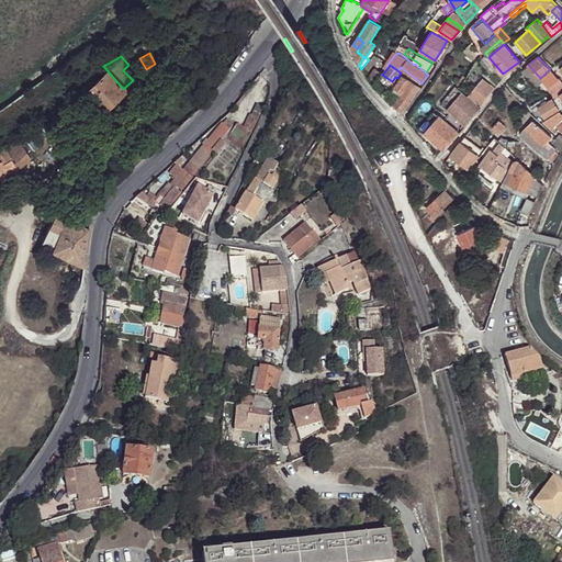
[(123,89),(103,66),(83,83),(80,88),(87,96),(102,111),(125,90),(123,89)]
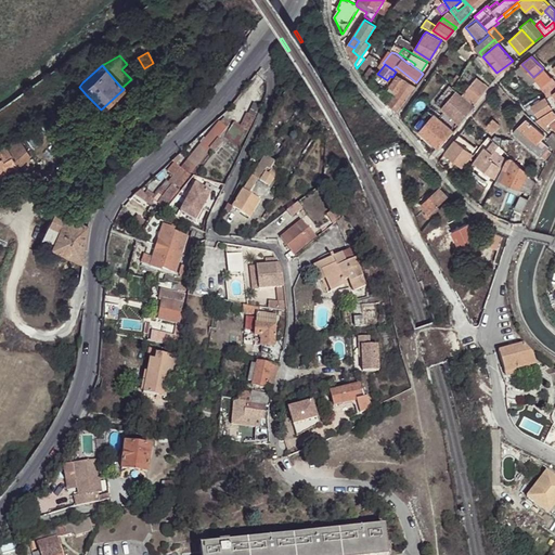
[(554,91),(554,79),(552,77),(551,78),(543,68),(533,77),(547,94),(551,92),(552,94),(554,91)]
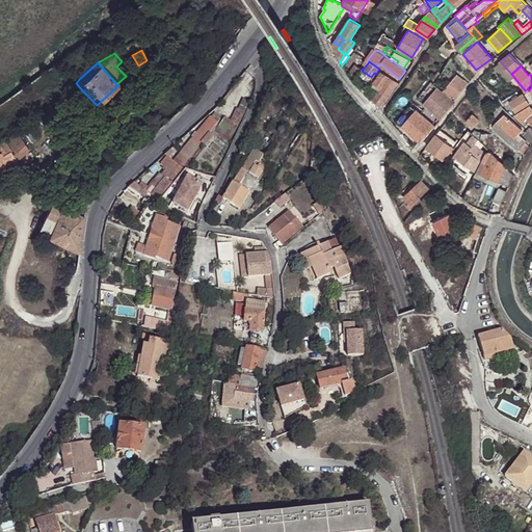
[(372,101),(379,107),(388,97),(396,83),(380,72),(373,82),(381,87),(372,101)]
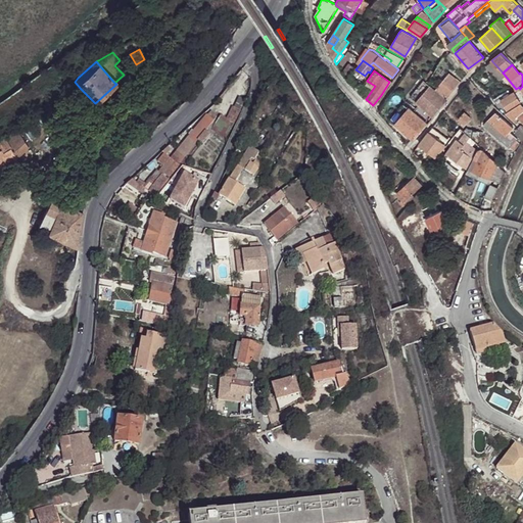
[(449,73),(434,90),(445,100),(460,82),(449,73)]
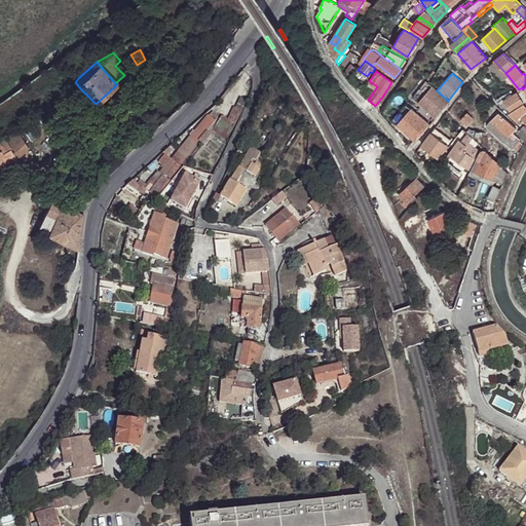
[(412,97),(417,102),(431,85),(426,80),(412,97)]
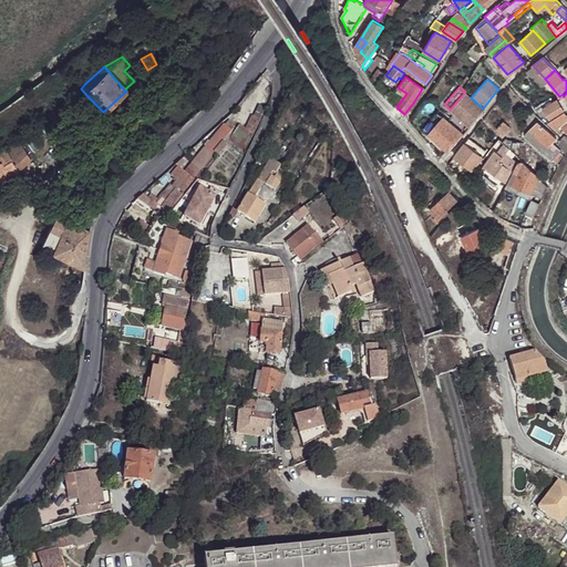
[(88,96),(81,89),(76,92),(85,100),(88,96)]
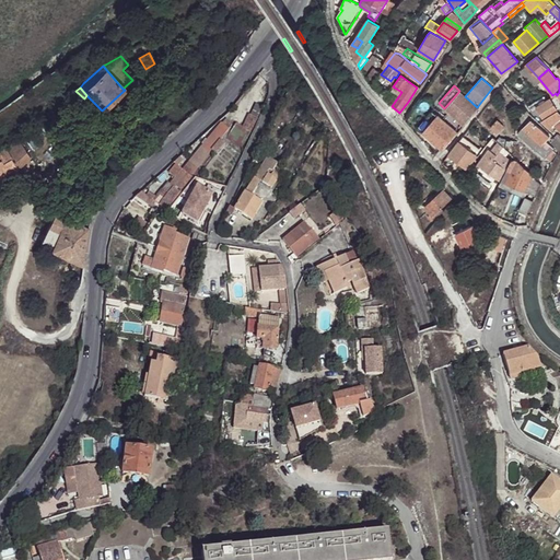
[(461,91),(459,91),(444,108),(463,125),(477,107),(465,96),(465,95),(461,91)]
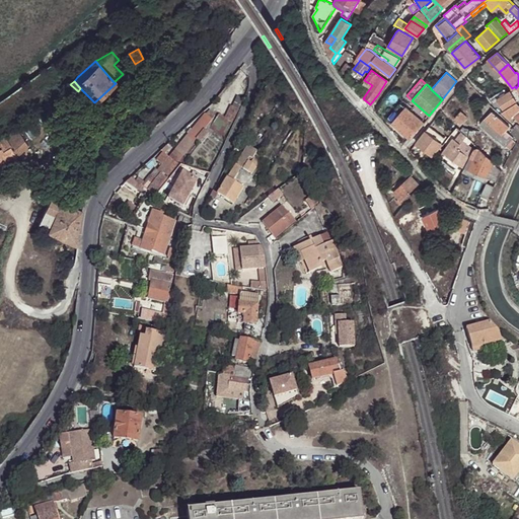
[(507,93),(504,88),(489,98),(493,102),(507,93)]
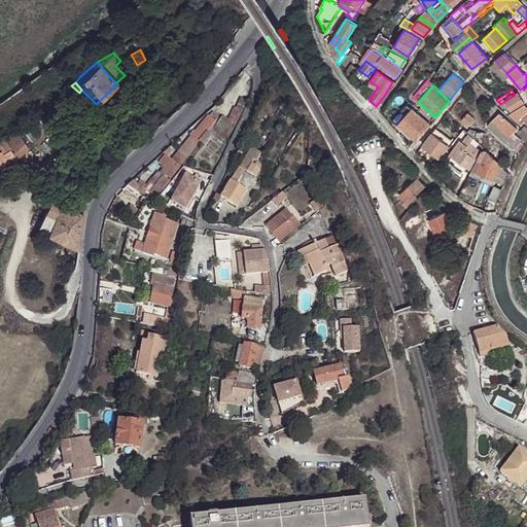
[(517,93),(525,104),(526,102),(526,93),(524,90),(517,93)]
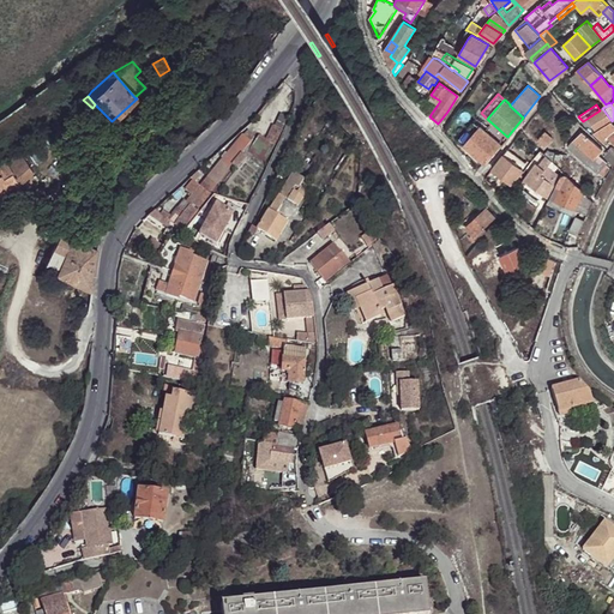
[(613,124),(612,121),(602,108),(601,109),(600,110),(583,121),(581,122),(591,134),(593,133),(605,145),(611,139),(613,143),(613,124)]
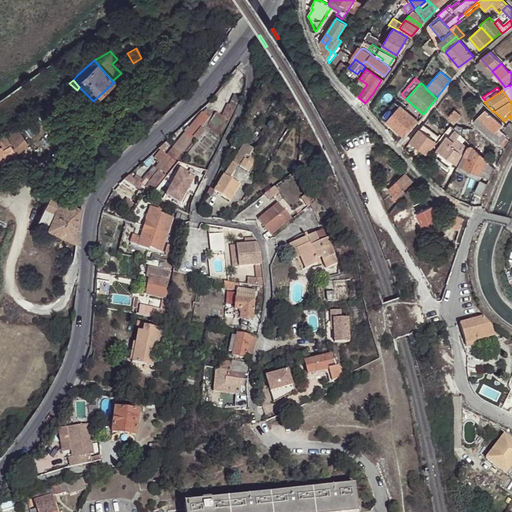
[(240,105),(243,98),(233,95),(227,108),(237,112),(240,105)]
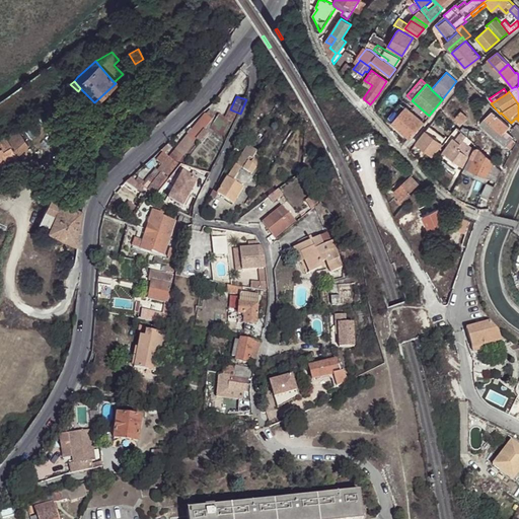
[(392,123),(405,107),(400,102),(387,118),(392,123)]
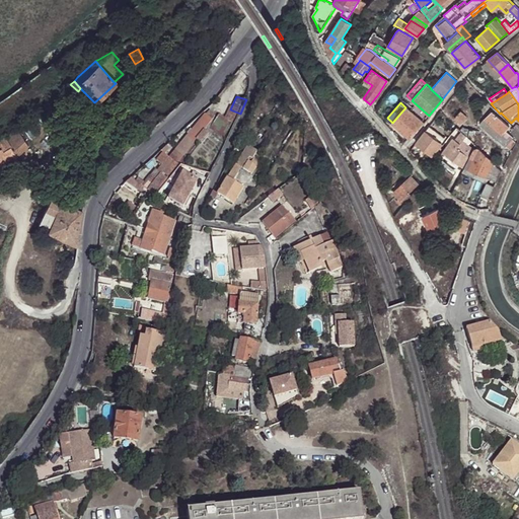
[(392,123),(410,138),(422,123),(423,123),(405,107),(392,123)]
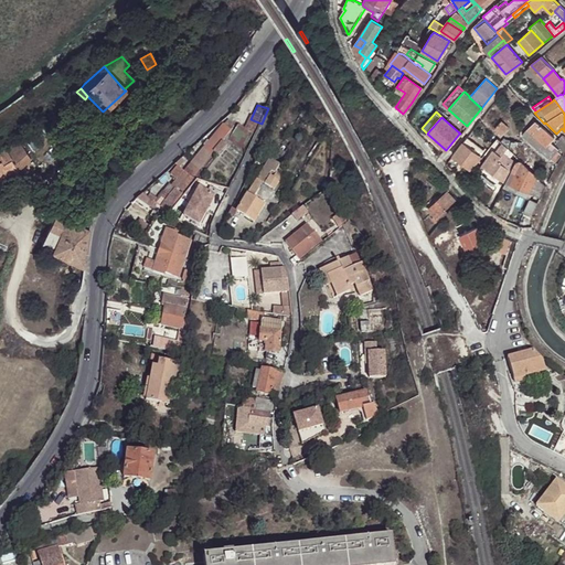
[(255,136),(262,124),(251,119),(249,118),(243,130),(255,136)]
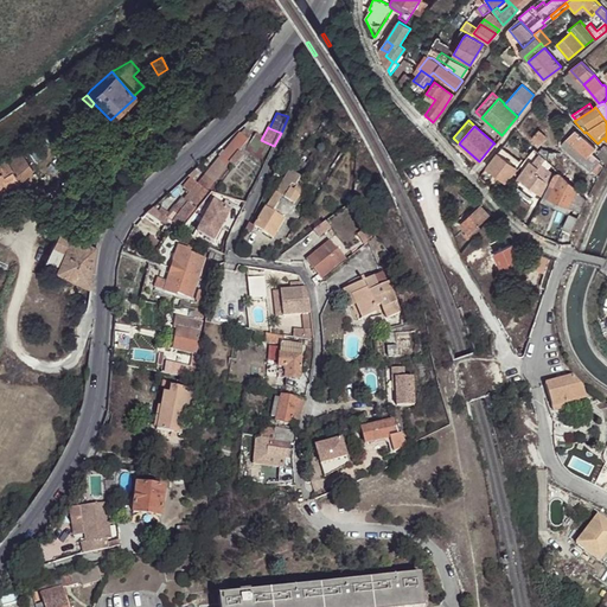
[(246,129),(240,135),(248,142),(253,136),(246,129)]
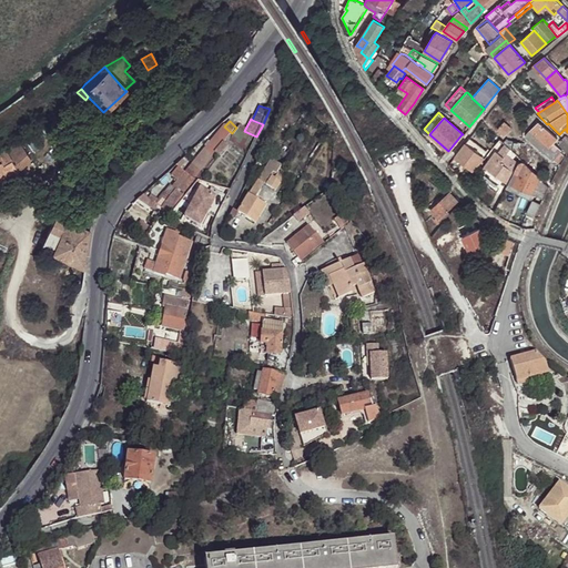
[(539,121),(530,130),(549,146),(553,143),(557,139),(539,121)]
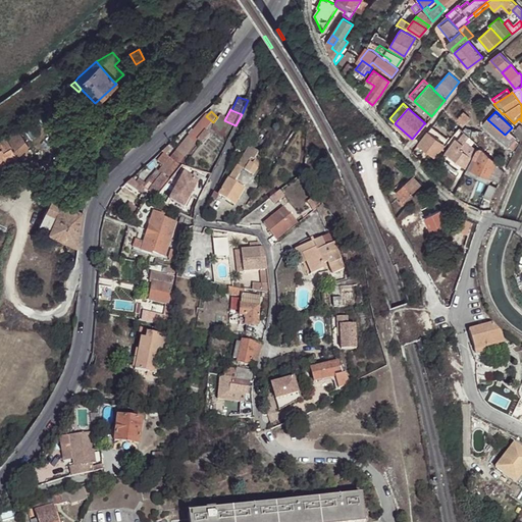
[(456,120),(461,125),(469,117),(463,112),(456,120)]
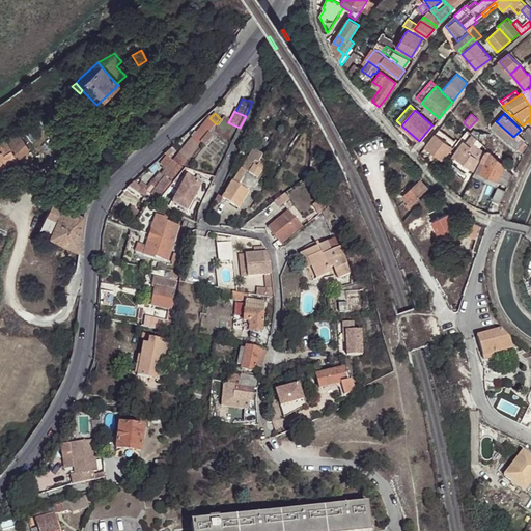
[(208,118),(201,127),(210,133),(217,124),(210,118),(208,118)]
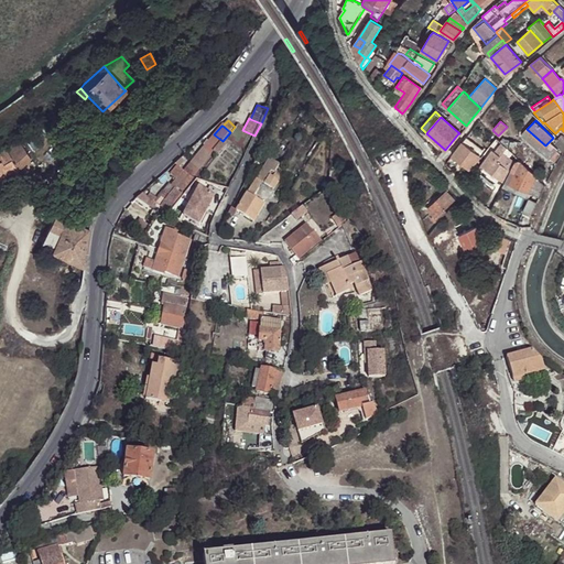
[(548,159),(549,158),(555,151),(557,150),(549,142),(545,145),(527,129),(524,131),(523,136),(548,159)]
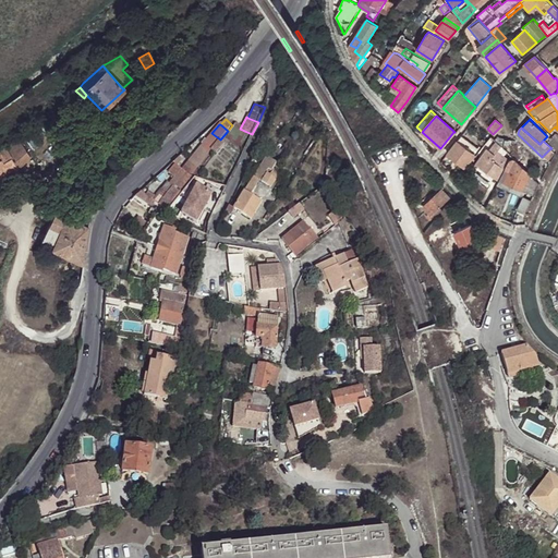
[(184,167),(181,170),(190,177),(210,152),(219,141),(220,140),(211,133),(184,167)]
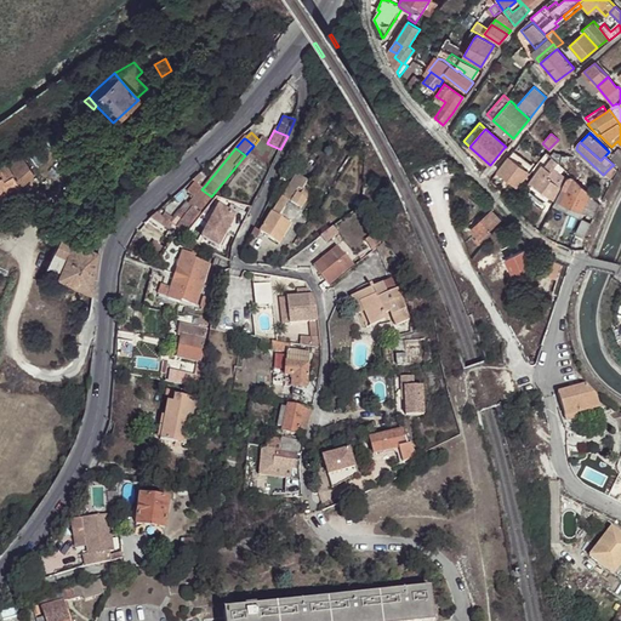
[(535,167),(513,152),(510,158),(529,172),(530,174),(535,167)]
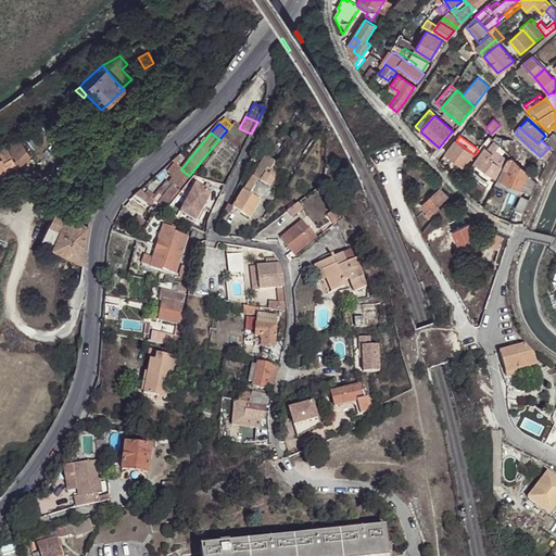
[(546,142),(554,150),(555,146),(555,142),(551,138),(546,142)]
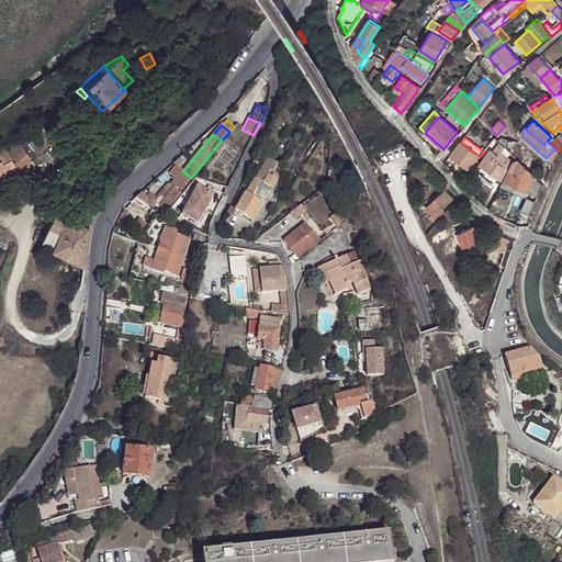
[(0,150),(0,161),(1,161),(8,172),(9,175),(18,168),(31,157),(17,142),(0,150)]
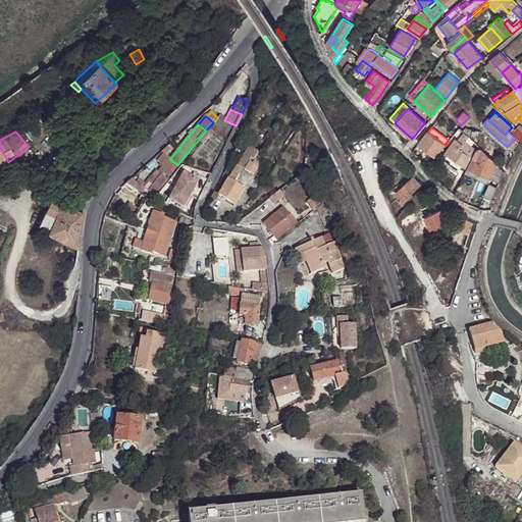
[(205,132),(197,142),(201,145),(210,136),(205,132)]
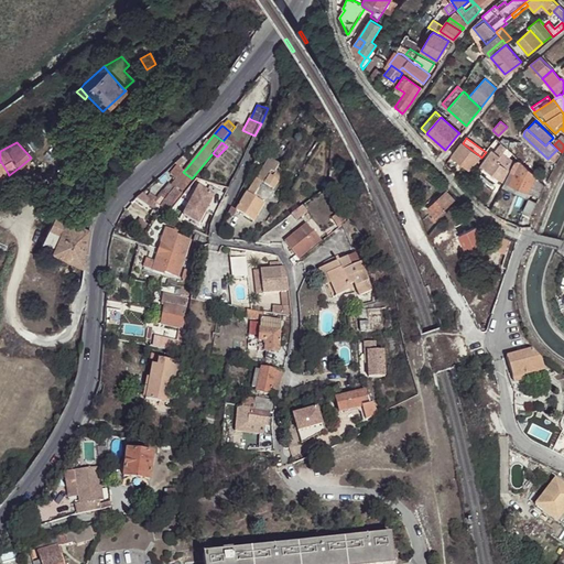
[(480,156),(463,143),(453,155),(470,170),(480,156)]
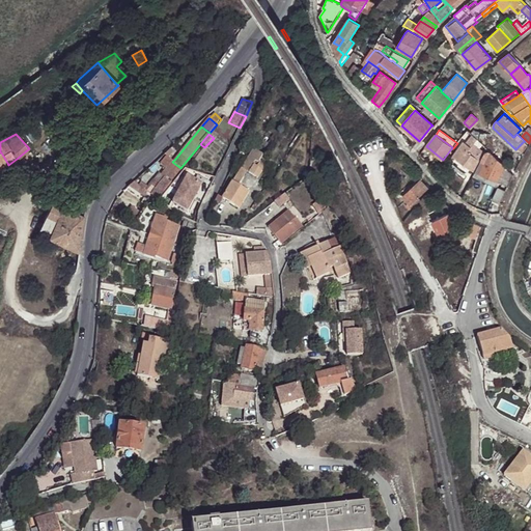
[(474,172),(480,161),(484,152),(478,148),(482,145),(477,139),(474,143),(470,147),(463,142),(453,156),(474,172)]
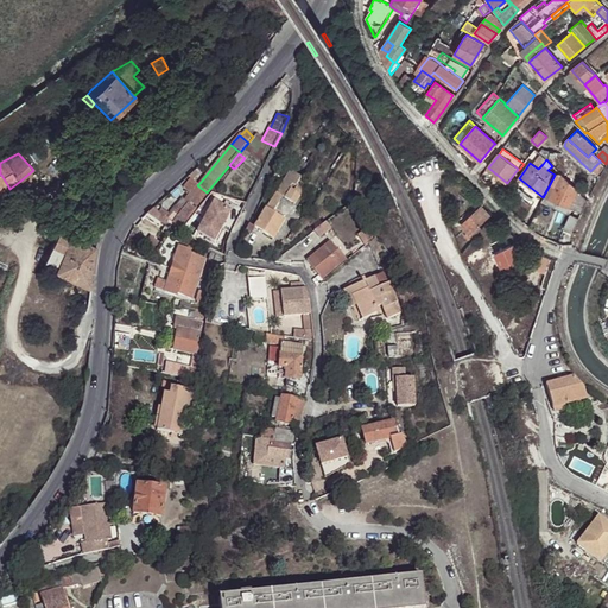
[(599,163),(591,170),(595,173),(602,166),(599,163)]
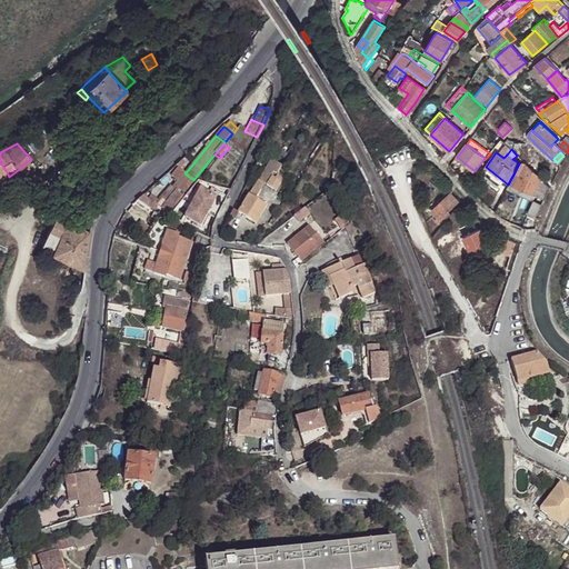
[(248,195),(237,213),(239,213),(256,225),(266,206),(256,200),(272,171),(276,173),(280,165),(270,159),(248,196),(248,195)]
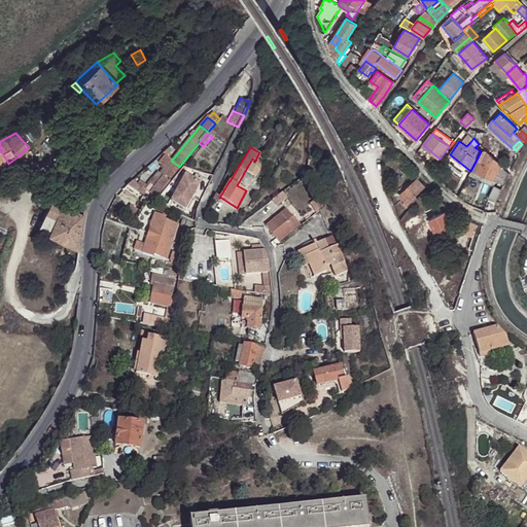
[(167,149),(162,153),(165,155),(171,161),(174,157),(167,149)]
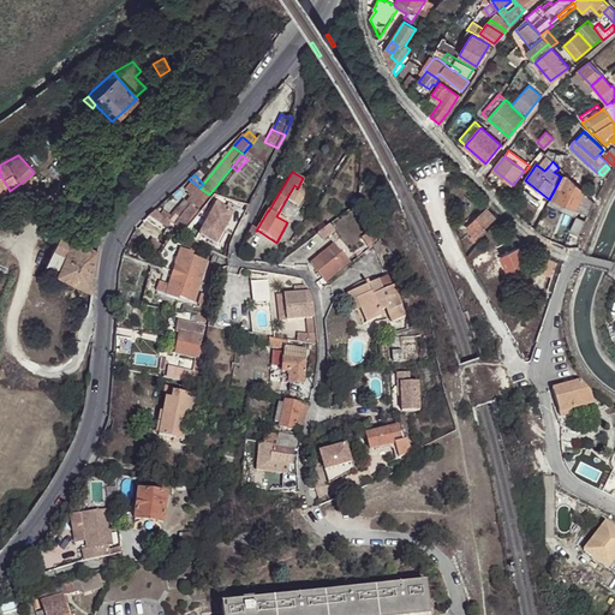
[(561,189),(567,175),(566,174),(561,177),(556,186),(561,189)]
